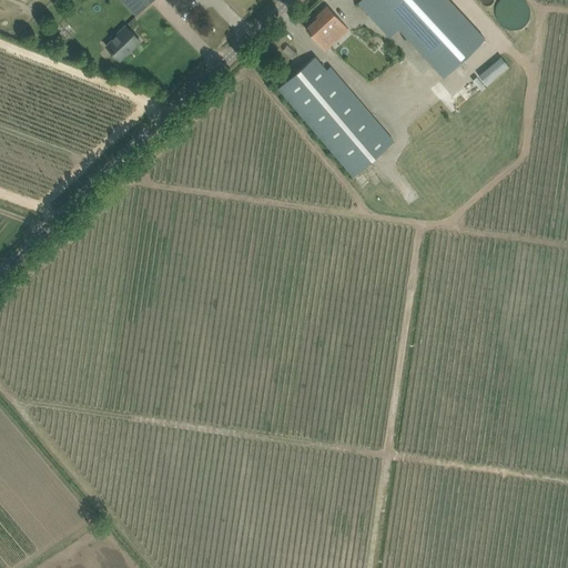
[(120,0),(135,16),(141,11),(152,0),(120,0)]
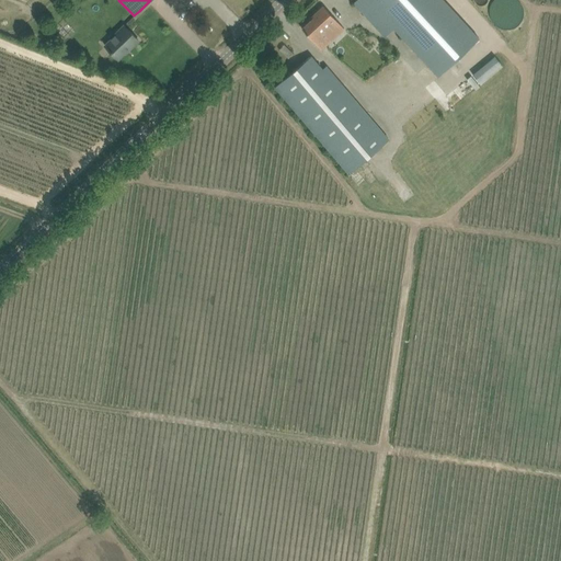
[(443,0),(355,0),(353,2),(384,36),(393,27),(437,76),(478,38),(478,37),(443,0)]
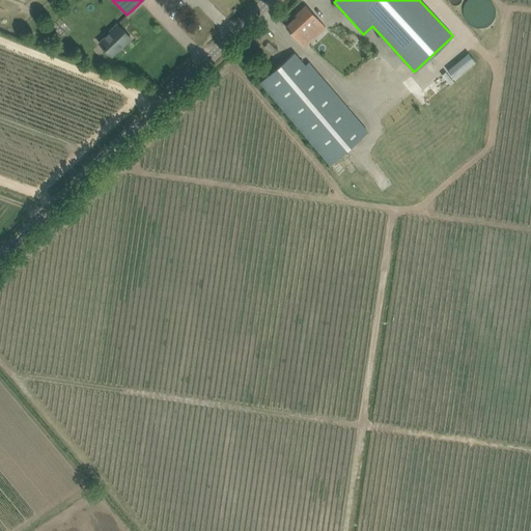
[(320,22),(316,18),(319,15),(313,6),(309,9),(306,6),(296,15),(297,17),(285,27),(304,47),(309,42),(301,32),(305,28),(309,33),(315,27),(317,29),(319,27),(317,25),(320,22)]
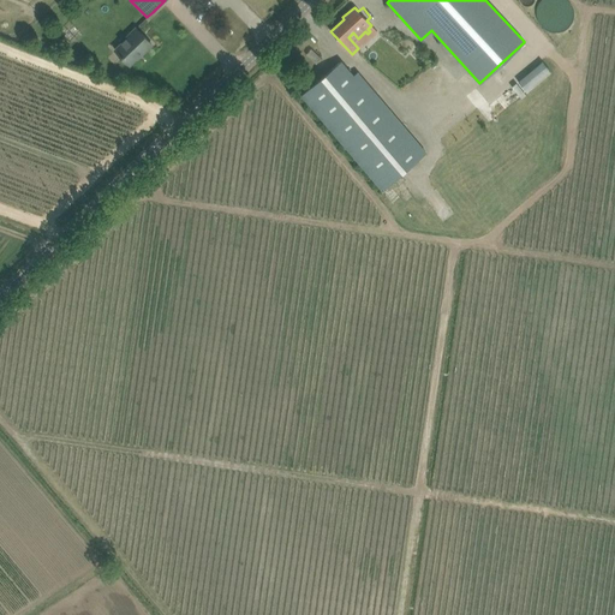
[(130,35),(114,51),(129,65),(141,53),(142,54),(151,45),(136,28),(129,34),(130,35)]
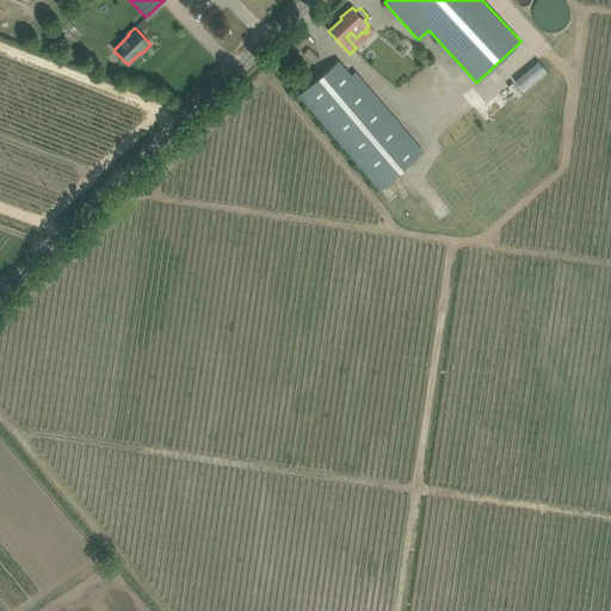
[(314,51),(307,57),(315,68),(323,61),(314,51)]
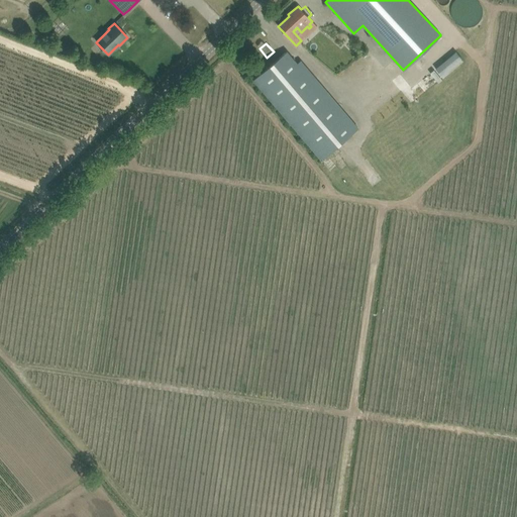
[(454,52),(435,69),(442,78),(462,61),(455,53),(454,52)]
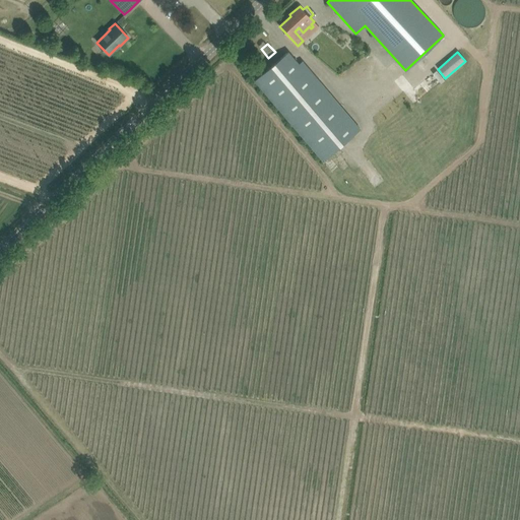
[(255,80),(321,159),(328,153),(330,152),(359,128),(302,61),(298,64),(295,60),(287,53),(255,80)]
